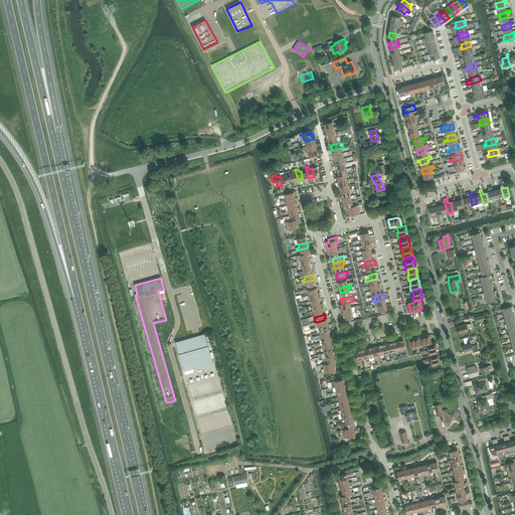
[(315,322),(316,327),(318,327),(329,324),(328,321),(326,321),(326,319),(324,320),(317,322),(316,322),(315,322)]
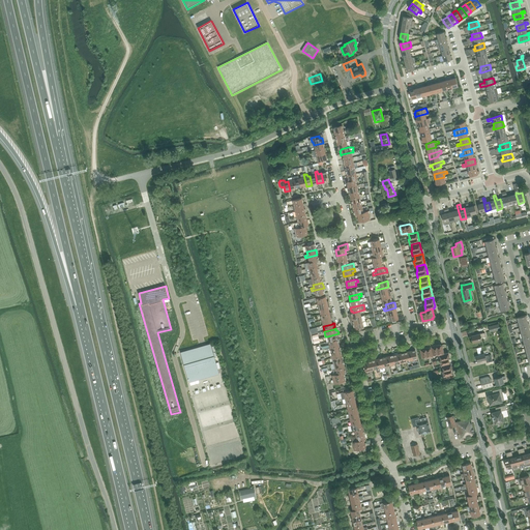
[(481,337),(486,336),(484,332),(472,335),(473,343),(481,341),(481,337)]
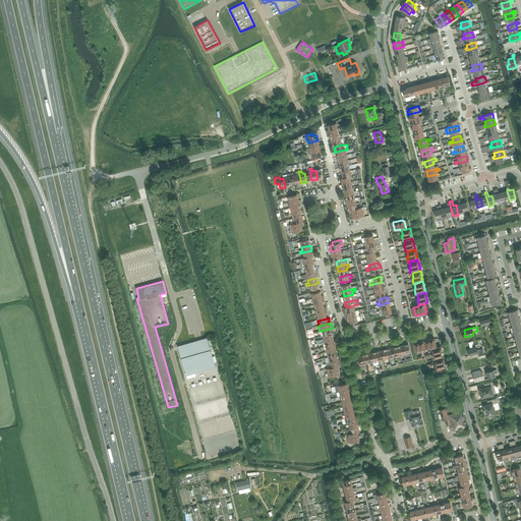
[(208,338),(178,346),(186,375),(216,367),(208,338)]
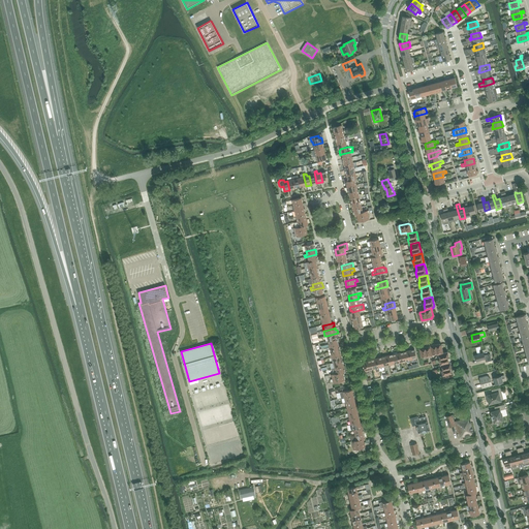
[(440,343),(435,344),(430,345),(432,354),(437,352),(438,354),(439,353),(443,352),(441,344),(440,344),(440,343)]
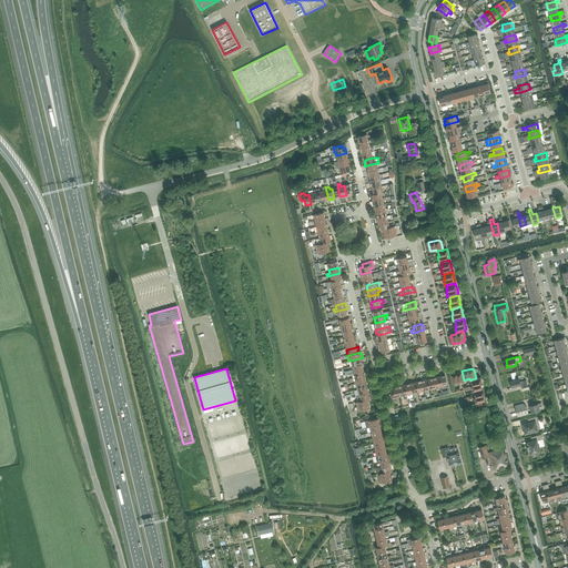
[(462,371),(456,373),(450,374),(453,383),(458,382),(458,383),(465,382),(464,381),(462,371)]
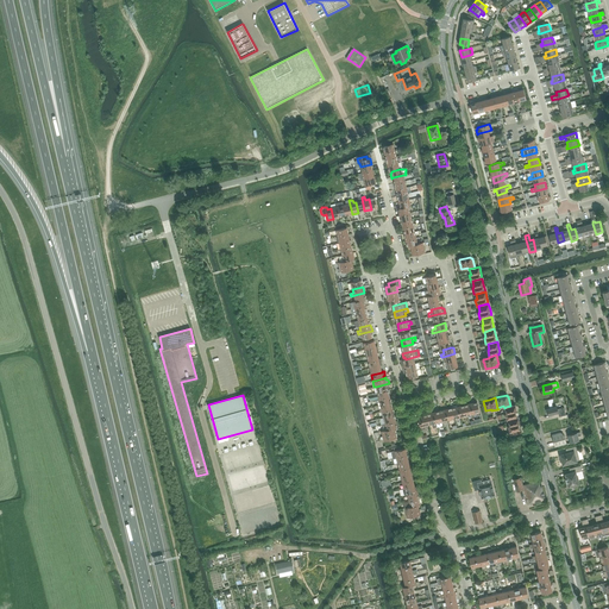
[(519,418),(516,410),(515,405),(510,406),(506,407),(507,413),(506,414),(507,420),(508,420),(519,418)]
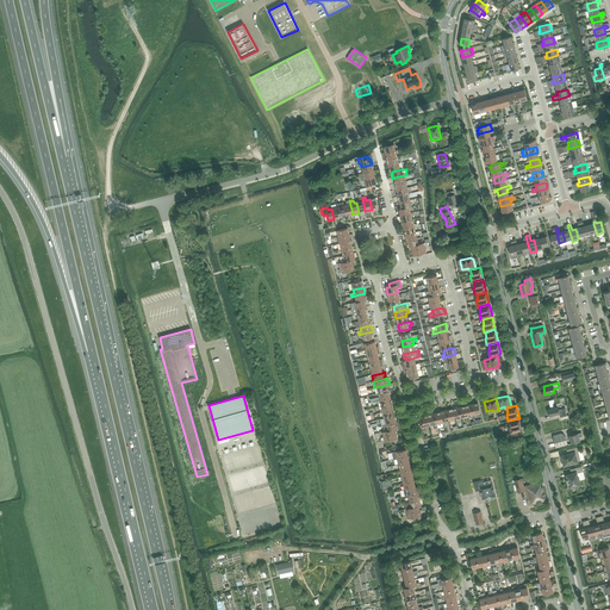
[(551,416),(560,414),(561,417),(567,416),(565,408),(559,410),(558,408),(554,409),(551,409),(548,410),(551,416)]
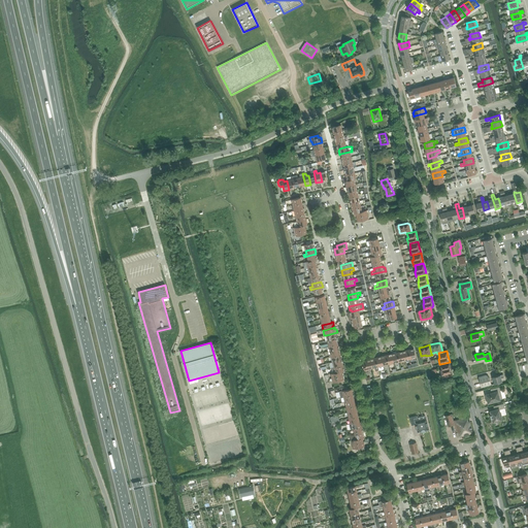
[(375,371),(378,370),(377,367),(375,358),(370,359),(372,368),(374,367),(375,371)]
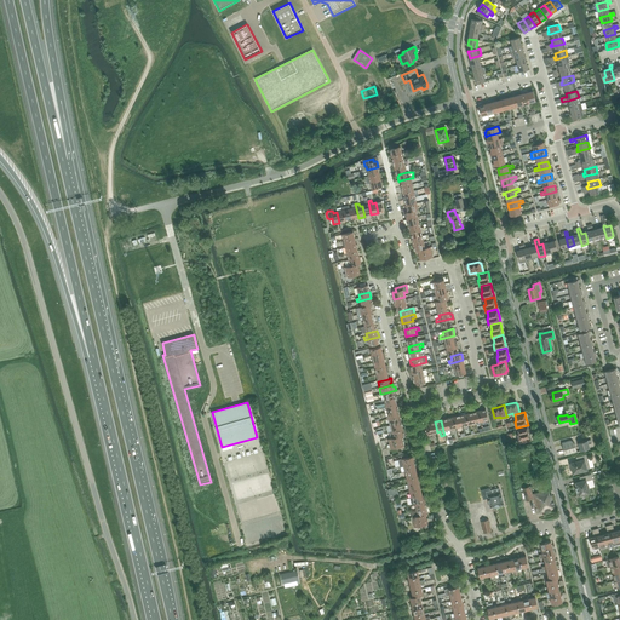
[(435,422),(429,423),(429,426),(426,426),(429,438),(435,436),(434,434),(437,432),(435,422)]
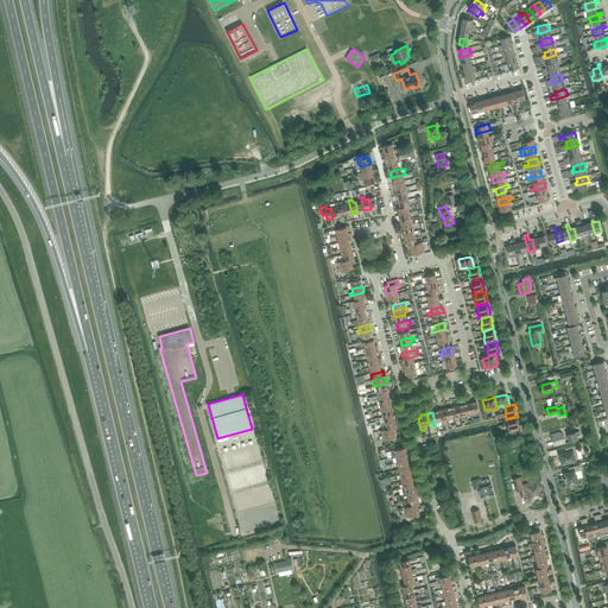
[(520,429),(519,423),(518,417),(507,419),(510,425),(507,425),(510,432),(510,431),(519,430),(520,429)]
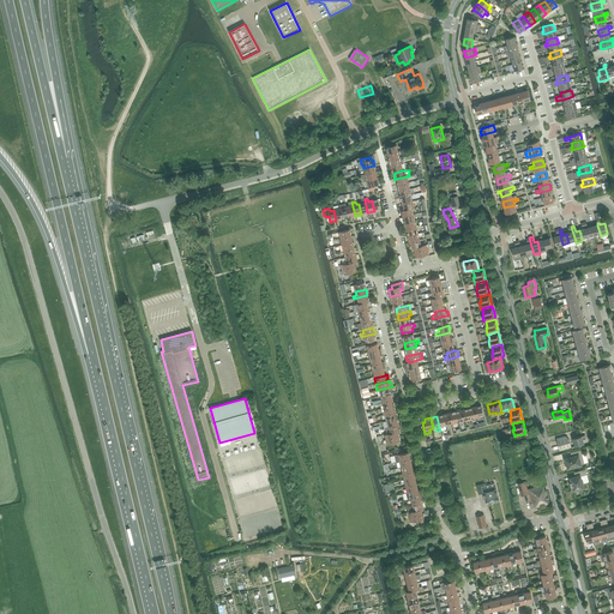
[(572,438),(575,446),(576,446),(584,444),(583,440),(587,439),(585,435),(582,437),(582,435),(573,438),(572,438)]
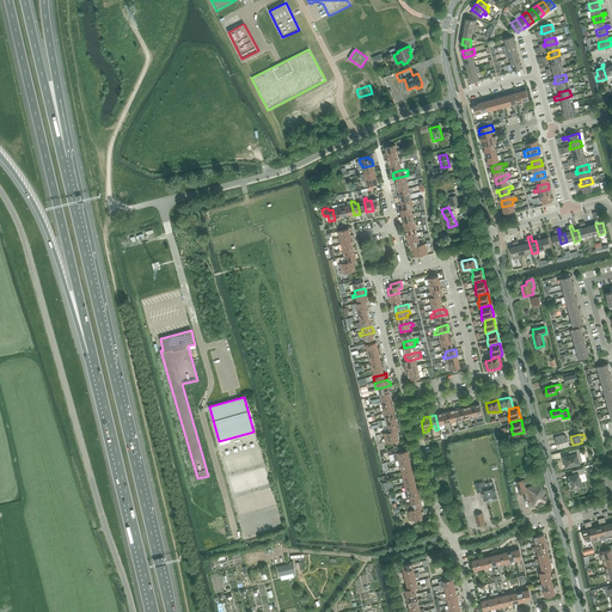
[(568,438),(564,435),(555,436),(558,450),(569,446),(568,438)]
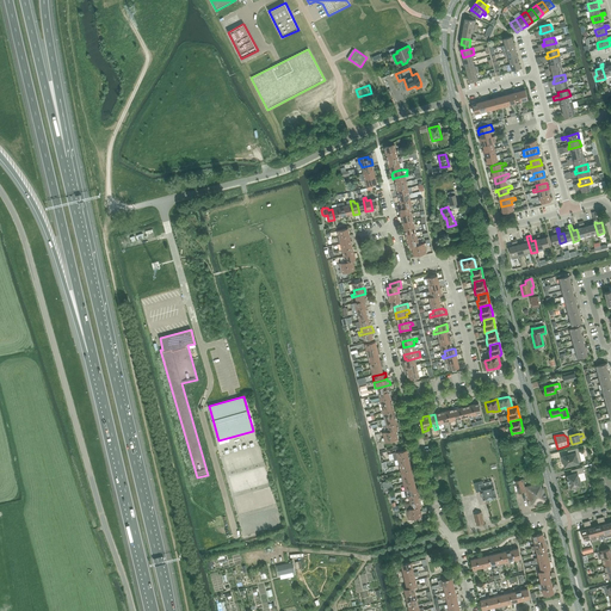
[(569,450),(571,455),(562,457),(563,458),(562,458),(563,462),(565,462),(566,466),(578,463),(578,462),(581,462),(578,448),(569,450)]
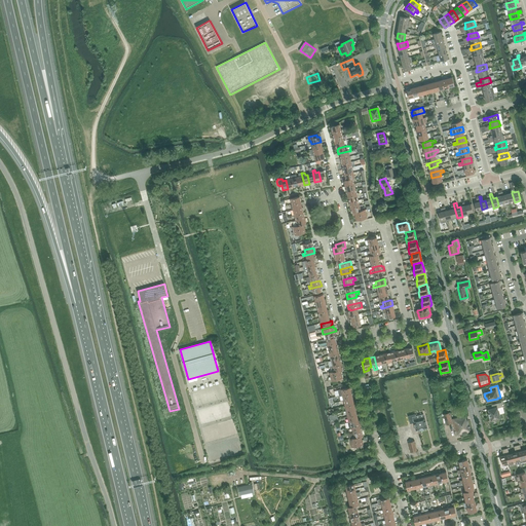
[(351,392),(350,387),(345,388),(341,389),(338,390),(339,396),(342,395),(351,392)]
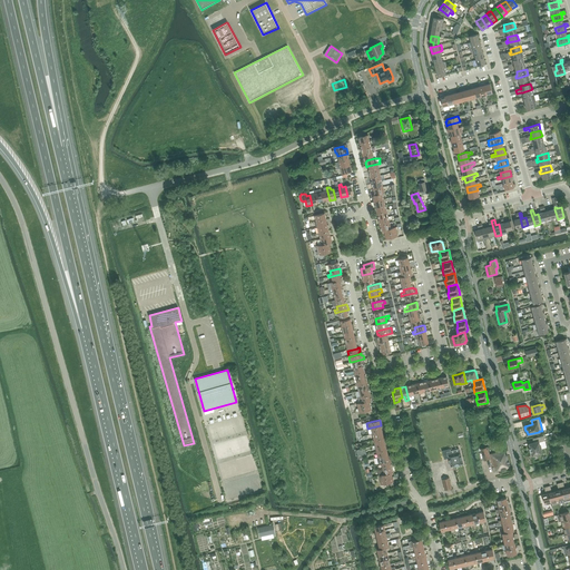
[(533,439),(534,443),(530,444),(531,448),(530,448),(530,452),(531,451),(532,455),(533,454),(533,455),(538,454),(538,453),(541,453),(540,449),(541,449),(540,445),(539,445),(539,442),(544,441),(543,435),(533,439)]
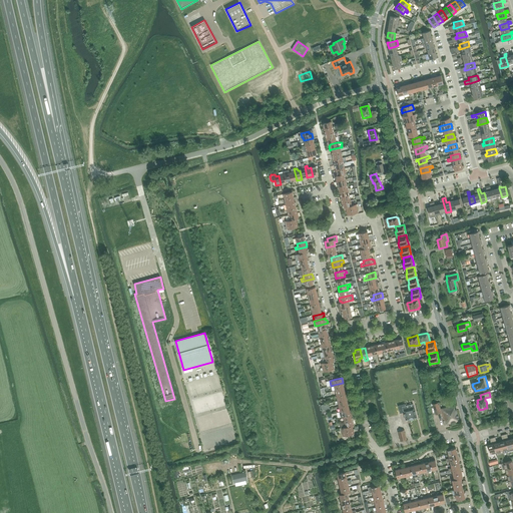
[(439,402),(433,404),(436,414),(442,413),(444,420),(443,421),(444,425),(445,425),(460,422),(457,410),(455,410),(454,405),(441,409),(439,402)]
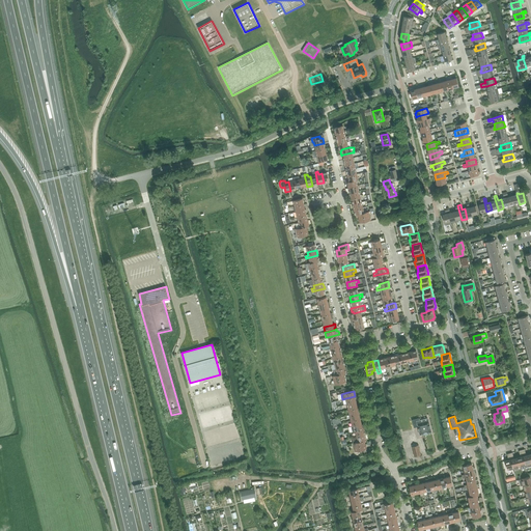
[(419,418),(412,420),(414,427),(418,426),(420,435),(424,434),(427,434),(431,432),(428,420),(420,422),(419,418)]
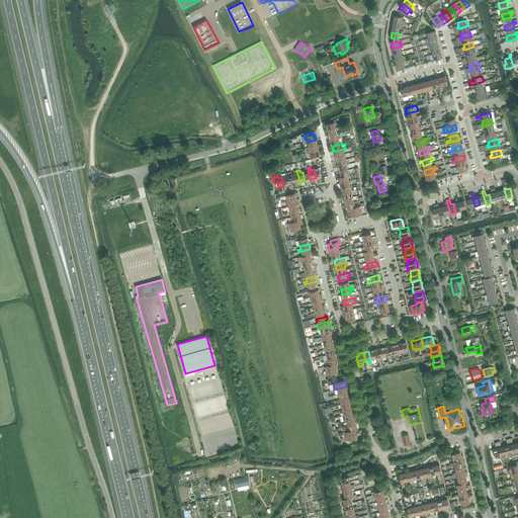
[(348,426),(343,427),(345,432),(349,431),(350,431),(355,429),(355,430),(358,429),(357,424),(348,426)]
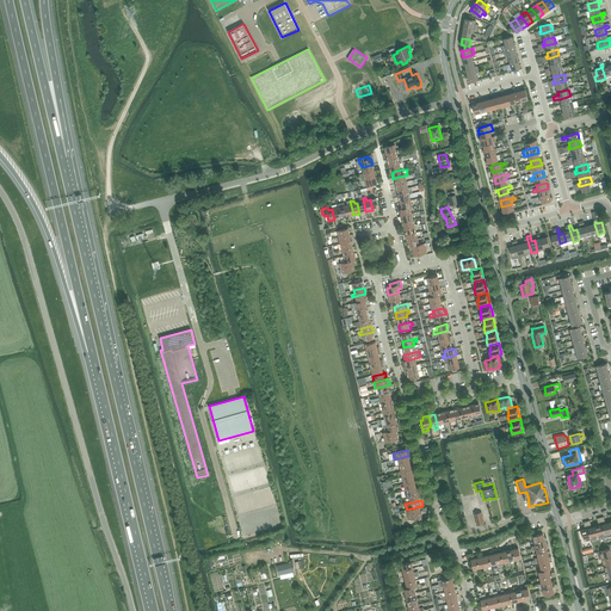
[(481,512),(474,513),(477,525),(485,524),(481,512)]
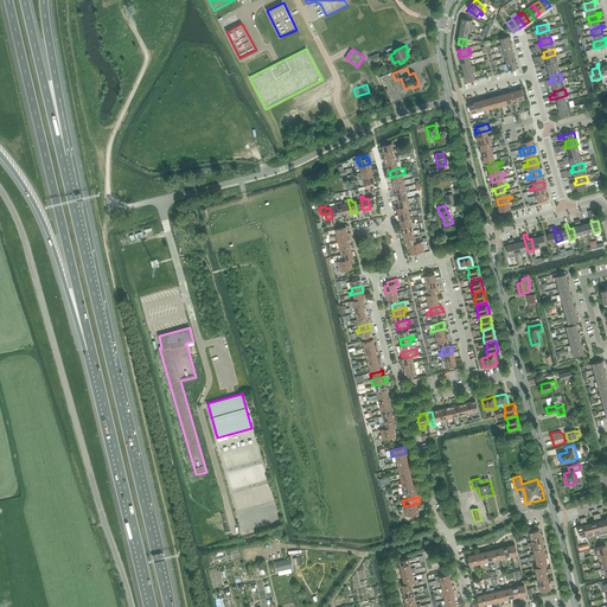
[(600,513),(596,515),(602,535),(606,532),(606,526),(605,519),(601,521),(600,513)]
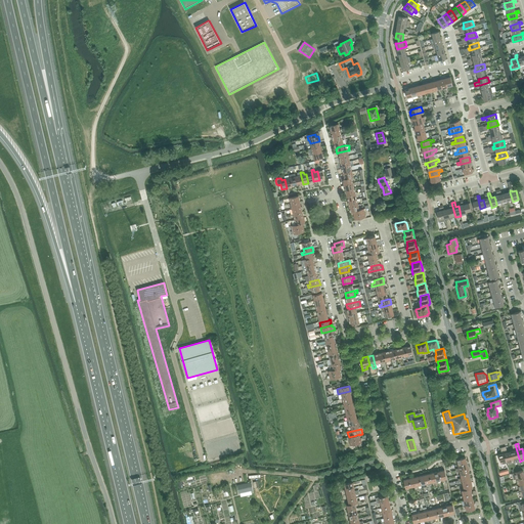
[(512,444),(514,450),(511,451),(513,461),(514,463),(520,462),(515,444),(512,444)]
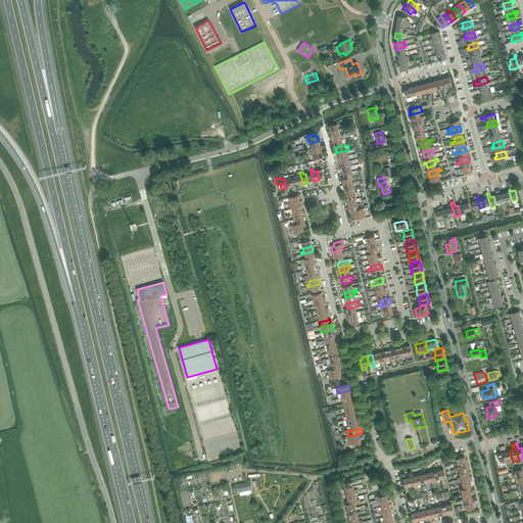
[(506,462),(512,460),(510,450),(507,452),(505,445),(502,446),(506,462)]
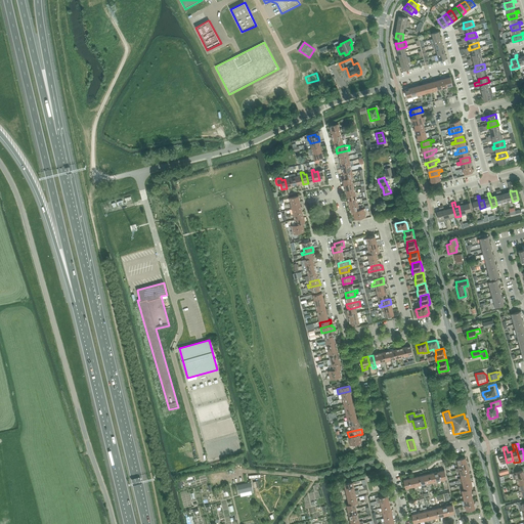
[(500,464),(507,463),(503,447),(499,448),(501,454),(498,455),(500,464)]
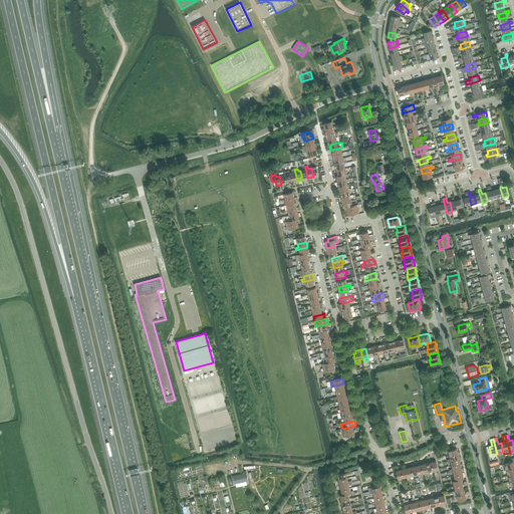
[(448,451),(450,456),(458,454),(457,449),(452,450),(451,447),(444,449),(445,452),(448,451)]
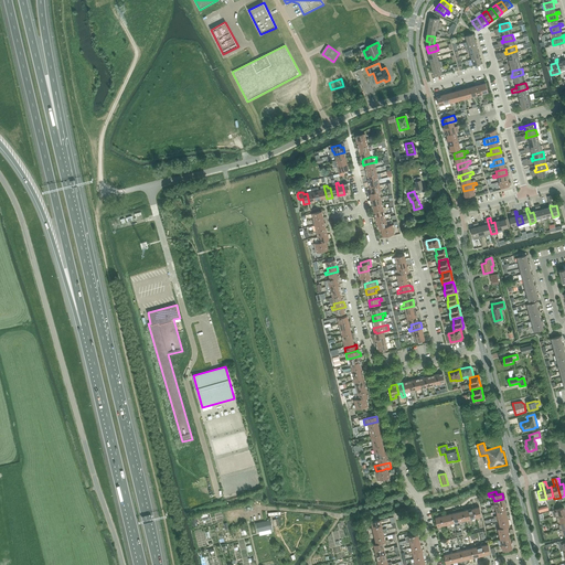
[(552,511),(553,518),(556,516),(564,513),(564,510),(564,511),(564,507),(552,511)]
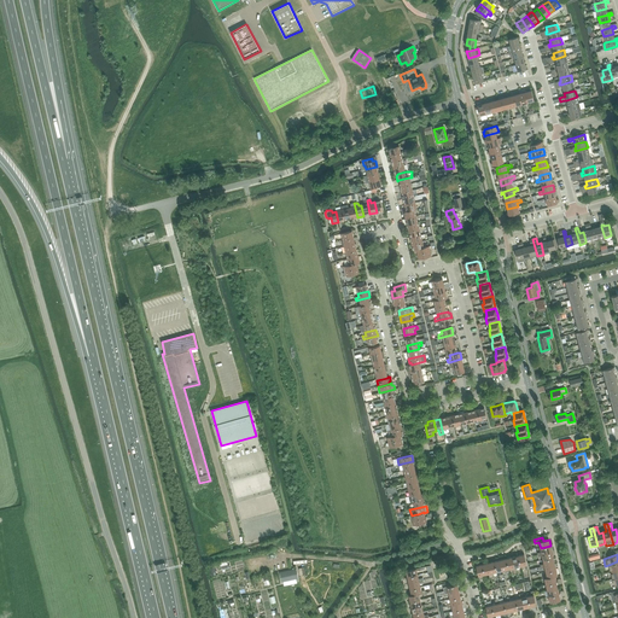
[(283,582),(298,578),(296,569),(280,572),(283,582)]
